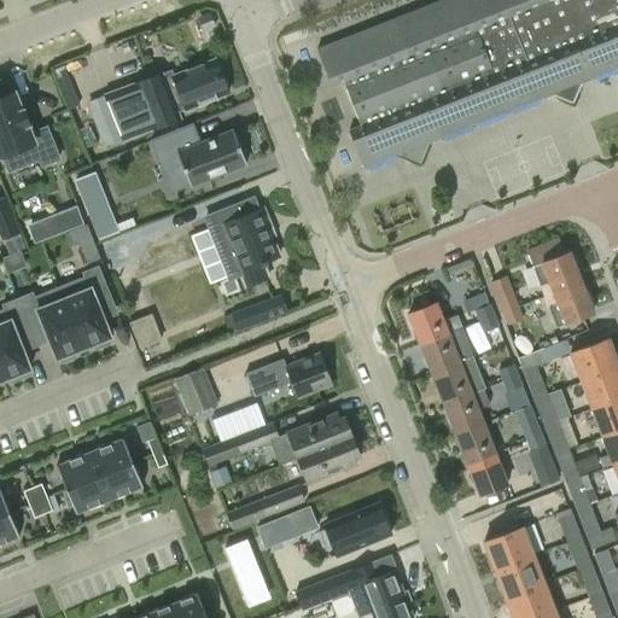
[(362,167),(398,153),(420,162),(427,141),(543,97),(552,93),(571,103),(581,81),(617,66),(617,0),(441,0),(316,50),(331,86),(343,81),(360,126),(348,130),(362,167)]
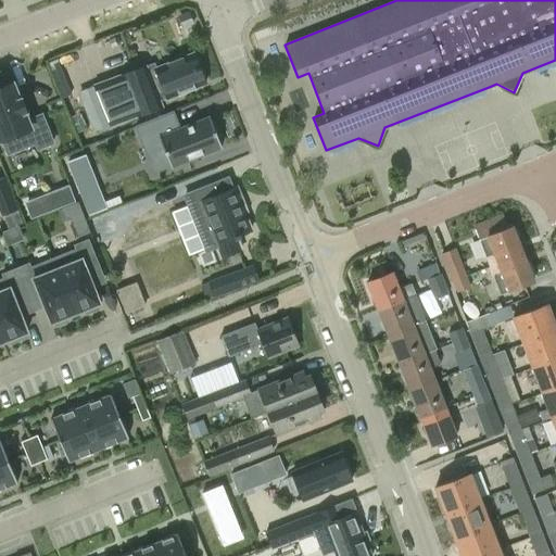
[(191,24),(188,14),(179,17),(182,27),(191,24)]
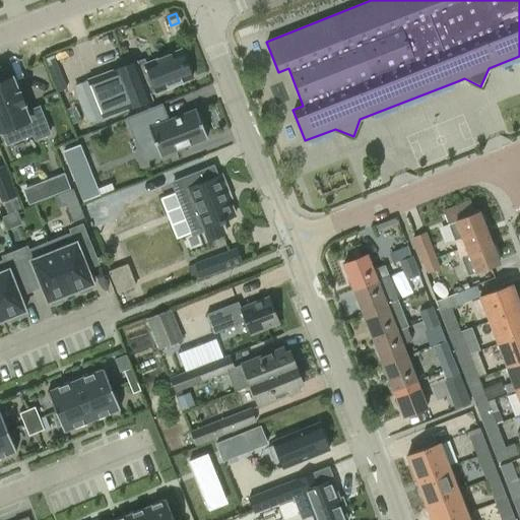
[(113,69),(87,79),(87,80),(103,118),(103,119),(128,109),(131,108),(152,100),(150,94),(150,93),(190,78),(180,51),(145,63),(139,66),(138,63),(137,60),(117,68),(113,69)]
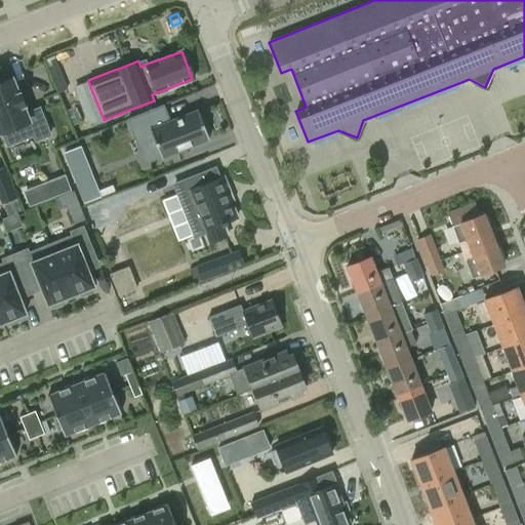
[(34,134),(36,140),(51,134),(40,108),(27,113),(24,105),(25,105),(19,93),(18,93),(12,79),(0,83),(0,130),(1,132),(2,131),(7,146),(34,134)]
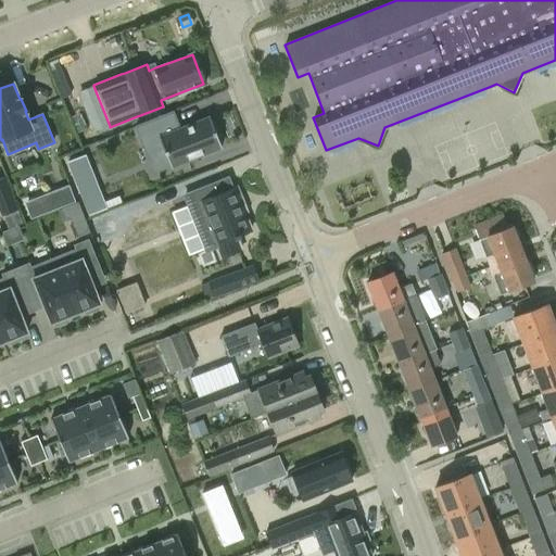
[(179,128),(173,111),(136,126),(146,152),(163,146),(172,166),(222,147),(210,116),(179,128)]
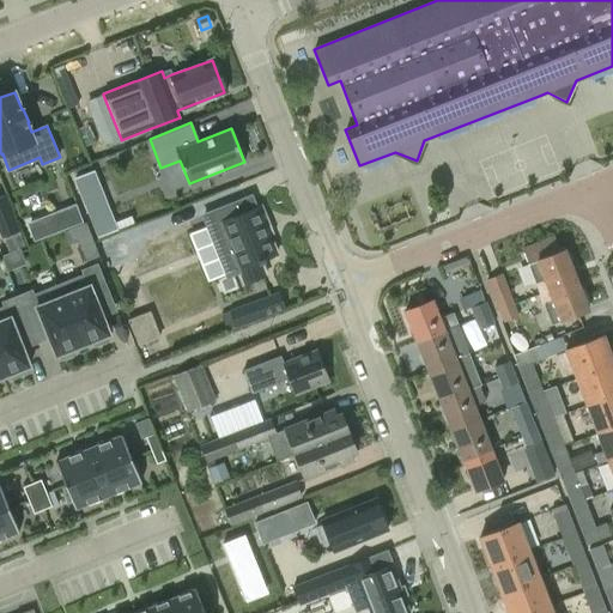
[(74,178),(83,199),(103,192),(95,170),(74,178)]
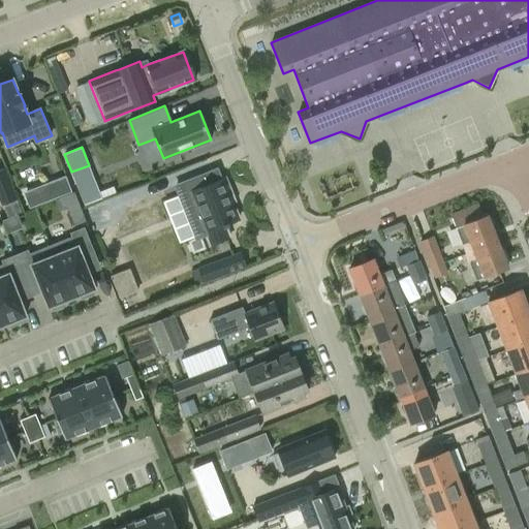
[(0,169),(0,199),(3,208),(17,201),(3,168),(0,169)]
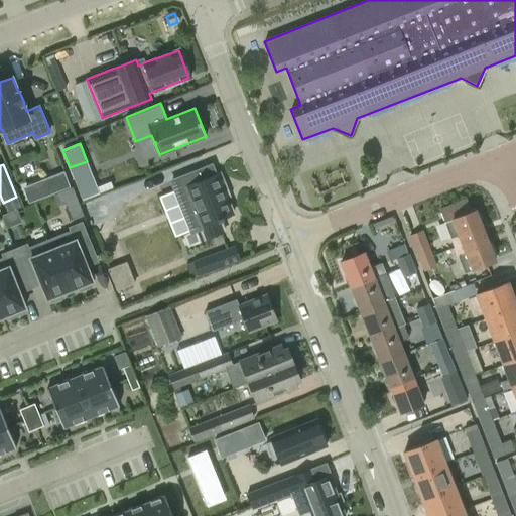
[(173,191),(189,231),(194,230),(195,232),(201,229),(205,240),(223,232),(219,221),(223,220),(222,218),(232,214),(223,190),(225,189),(219,173),(215,175),(211,166),(177,178),(181,188),(173,191)]
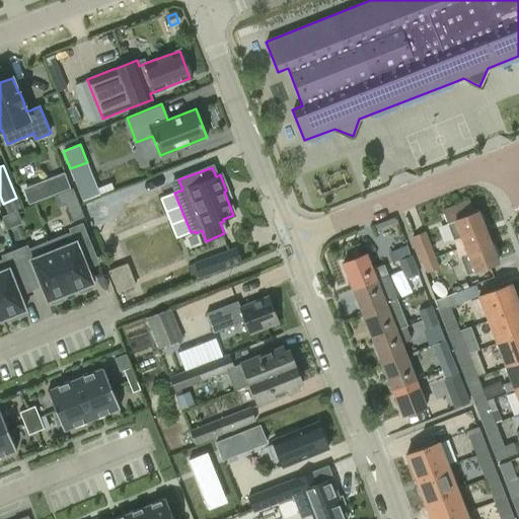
[(64,172),(47,179),(53,195),(70,188),(64,172)]
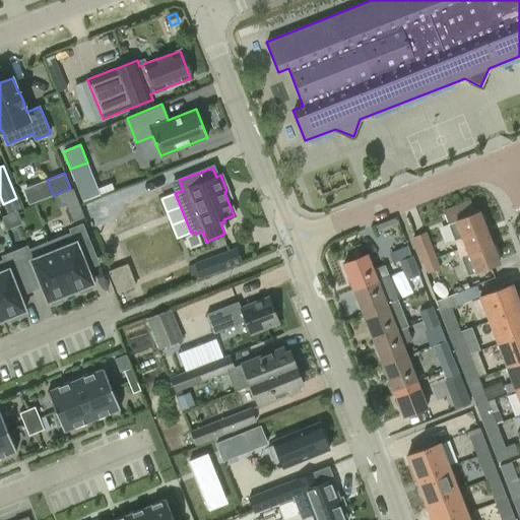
[(100,195),(100,194),(98,188),(93,178),(76,185),(82,202),(100,195)]
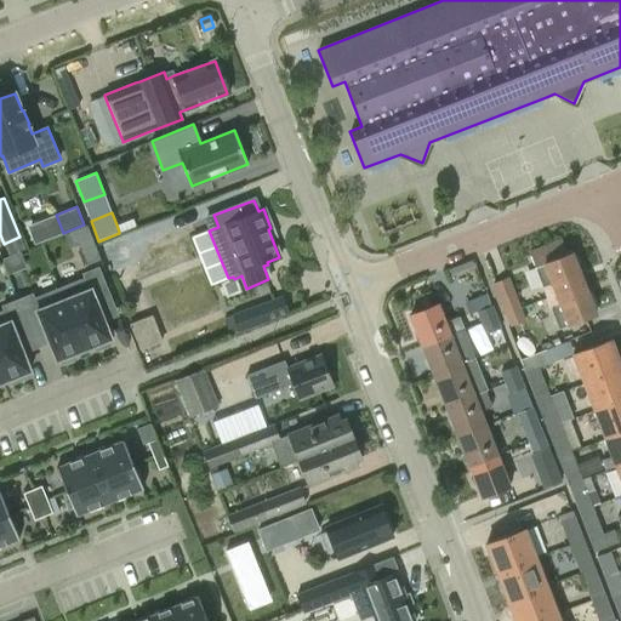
[(89,223),(66,232),(72,246),(93,238),(89,223)]
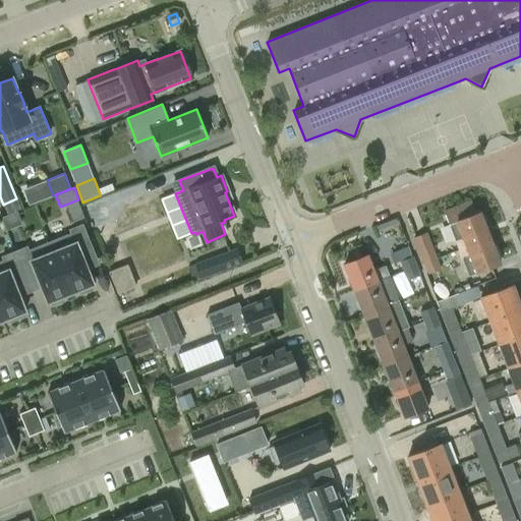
[(457,243),(487,231),(479,212),(476,213),(471,200),(445,211),(457,243)]
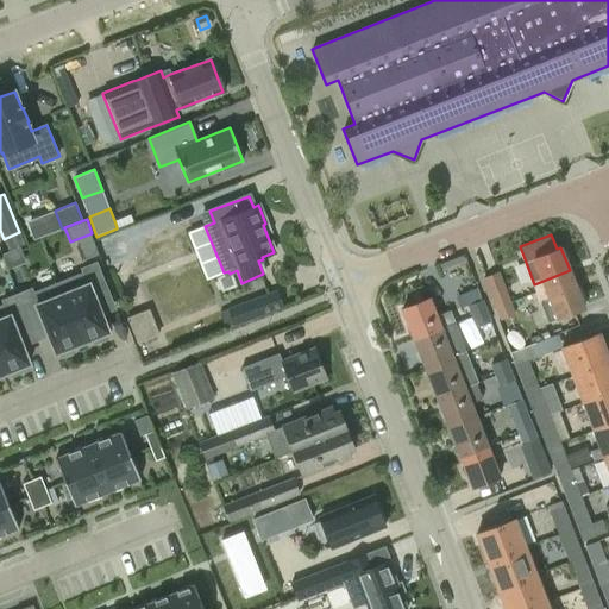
[(99,255),(94,244),(81,250),(86,261),(99,255)]
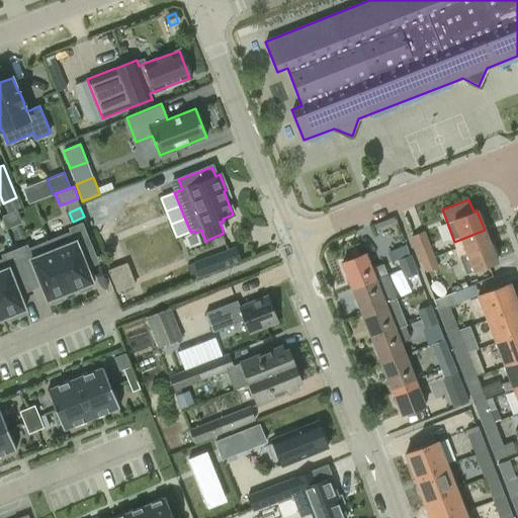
[(106,209),(90,216),(93,225),(109,219),(106,209)]
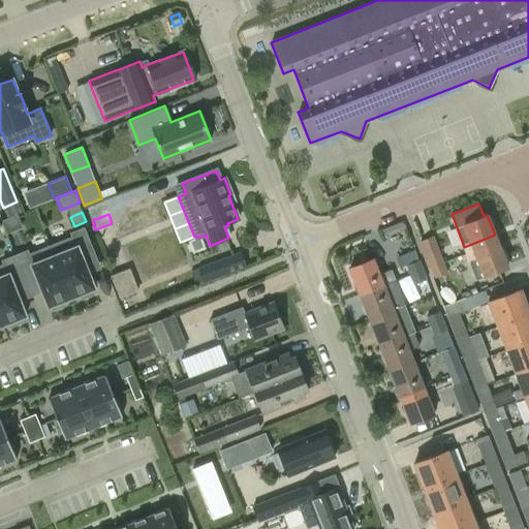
[(73,238),(51,246),(71,298),(80,293),(82,298),(93,293),(91,289),(94,288),(86,265),(96,260),(84,228),(71,234),(73,238)]
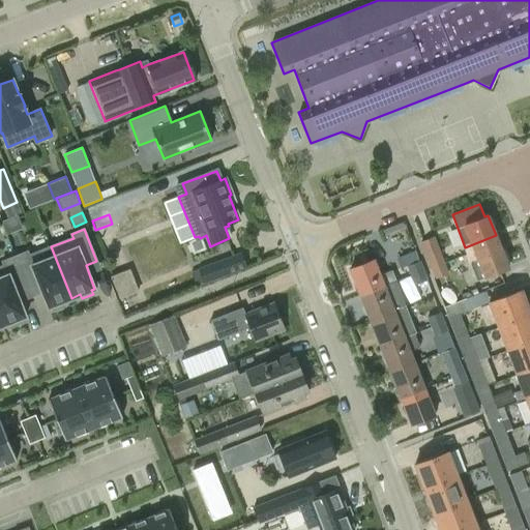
[(508,268),(496,235),(465,247),(477,280),(508,268)]
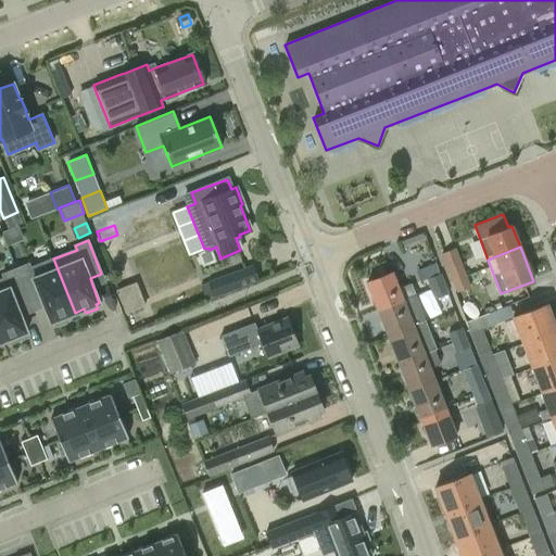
[(450,274),(463,268),(455,248),(441,253),(450,274)]
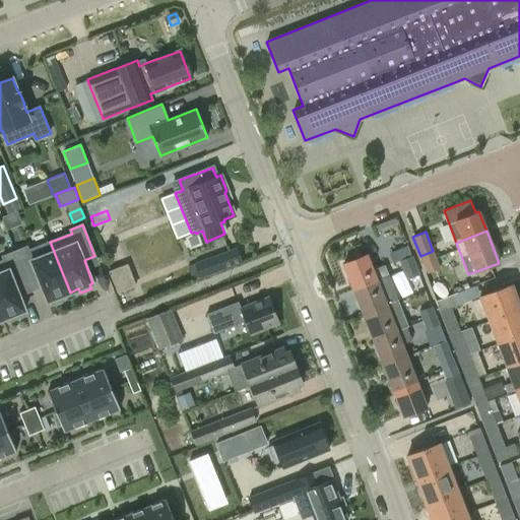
[(26,247),(14,252),(27,283),(38,279),(47,302),(51,301),(52,305),(63,300),(61,296),(70,293),(50,242),(28,251),(26,247)]
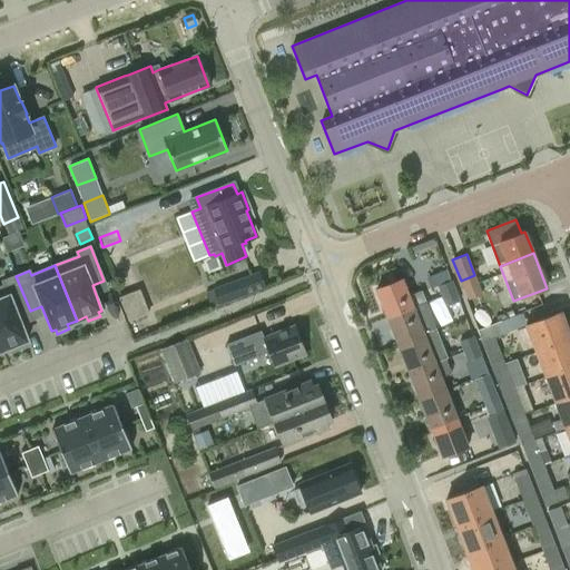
[(258,271),(242,277),(213,288),(218,305),(247,295),(265,287),(258,271)]
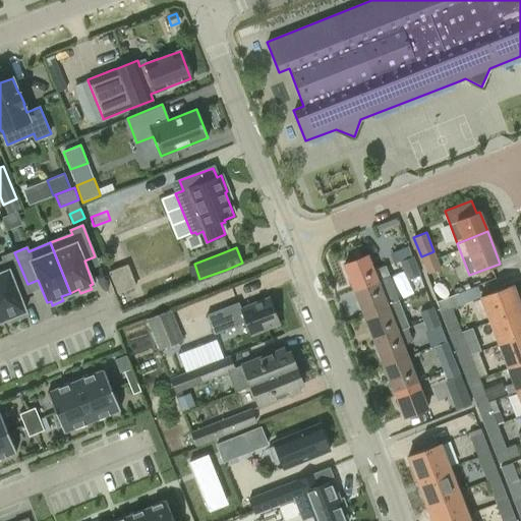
[(441,269),(433,251),(421,256),(427,273),(441,269)]
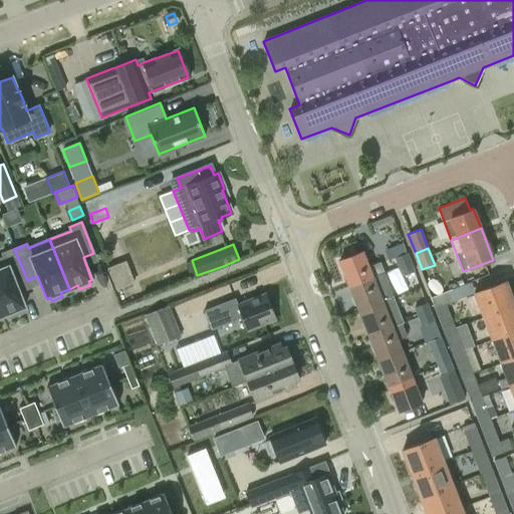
[(4,257),(0,258),(0,310),(2,315),(10,312),(12,316),(23,311),(21,307),(25,306),(16,284),(27,280),(14,249),(2,253),(4,257)]
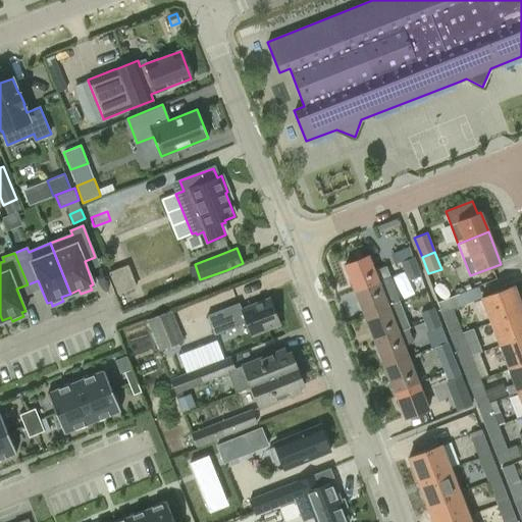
[(404,272),(418,267),(414,256),(412,257),(401,262),(404,272)]
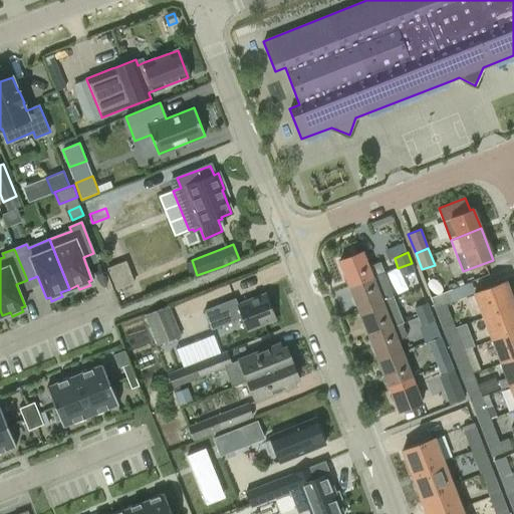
[(338,262),(348,287),(372,278),(383,274),(379,262),(368,267),(362,253),(338,262)]
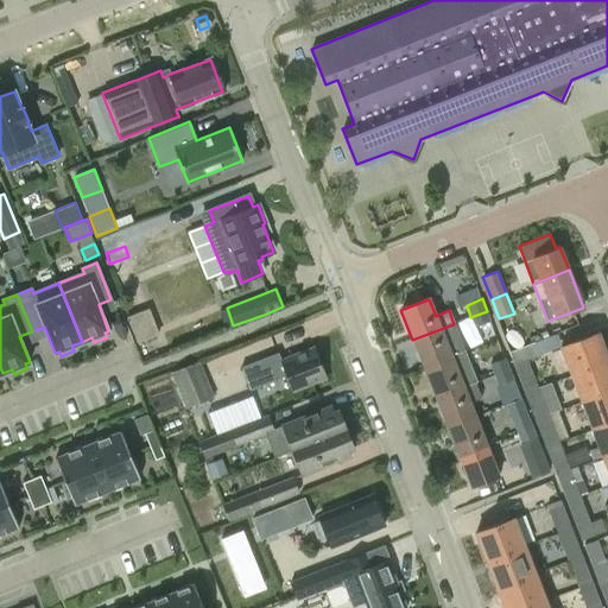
[(149,308),(127,317),(138,343),(159,335),(149,308)]
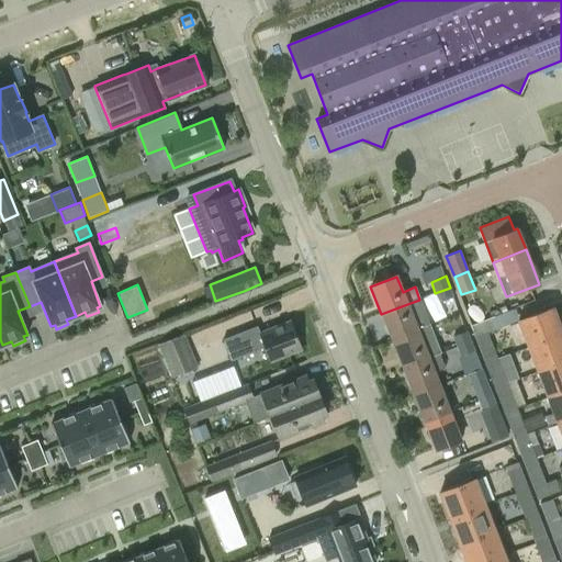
[(453,298),(450,288),(435,293),(439,303),(453,298)]
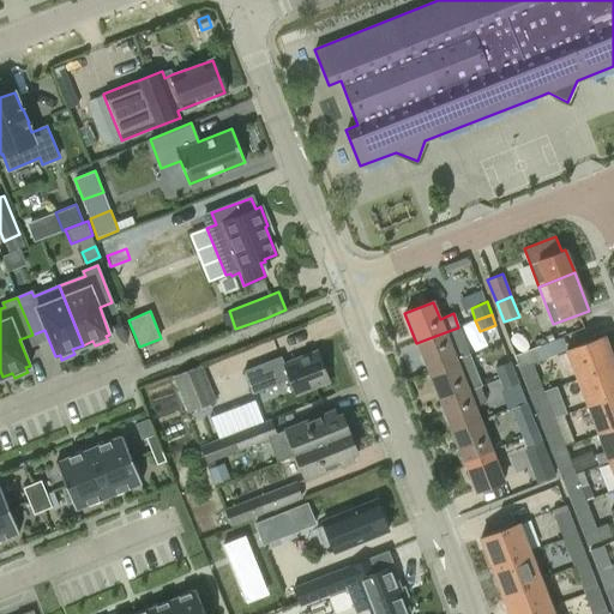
[(271,359),(312,339),(305,325),(264,344),(271,359)]
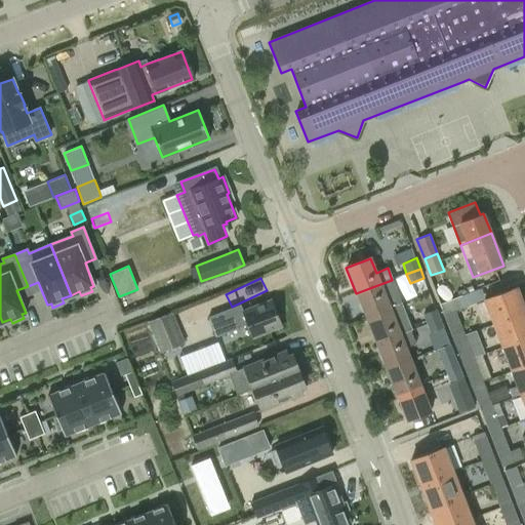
[(356,293),(366,319),(391,309),(380,284),(356,293)]
